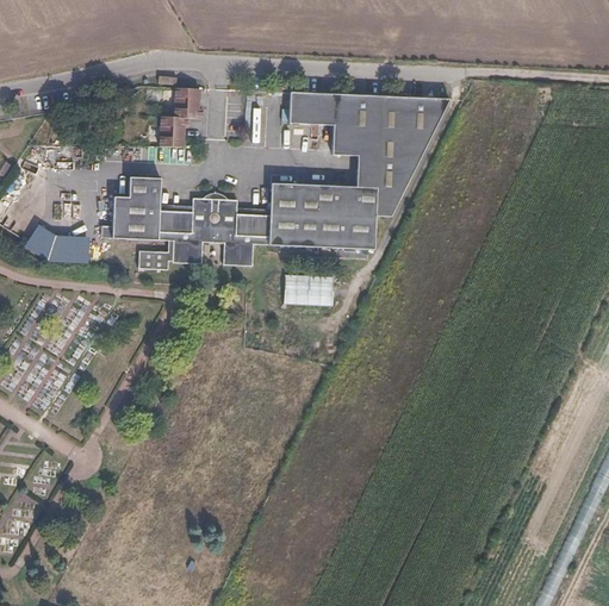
[(197,106),(198,97),(198,86),(175,85),(173,114),(162,114),(160,143),(184,144),(185,124),(190,125),(190,116),(204,117),(204,106),(197,106)]
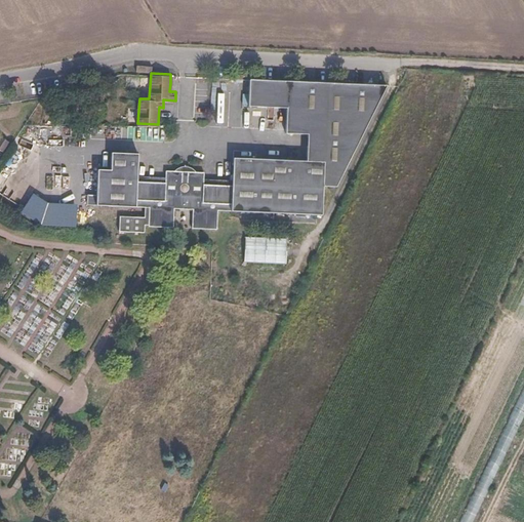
[(246,106),(285,108),(284,133),(306,134),(305,161),(234,157),(232,179),(203,178),(204,171),(195,171),(193,168),(190,166),(186,165),(183,165),(180,166),(178,167),(175,170),(165,170),(165,176),(136,174),(137,152),(111,151),(110,167),(97,167),(96,193),(87,192),(87,202),(149,205),(149,217),(121,216),(119,230),(145,231),(148,224),(173,225),(173,206),(193,207),(192,226),(216,228),(217,208),(322,213),(323,185),(336,186),(386,86),(248,79),(246,106)]
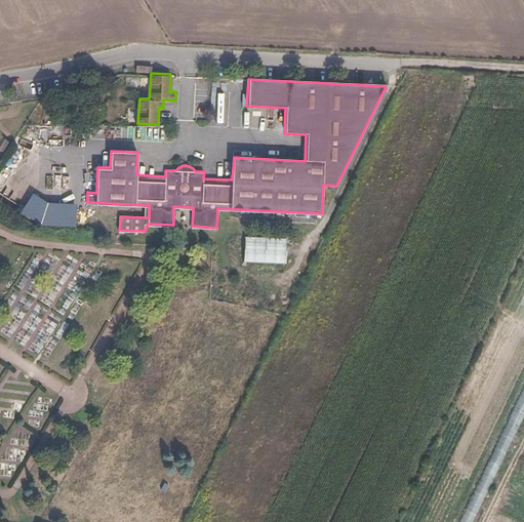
[(33,191),(22,208),(39,223),(78,225),(77,202),(48,201),(33,191)]
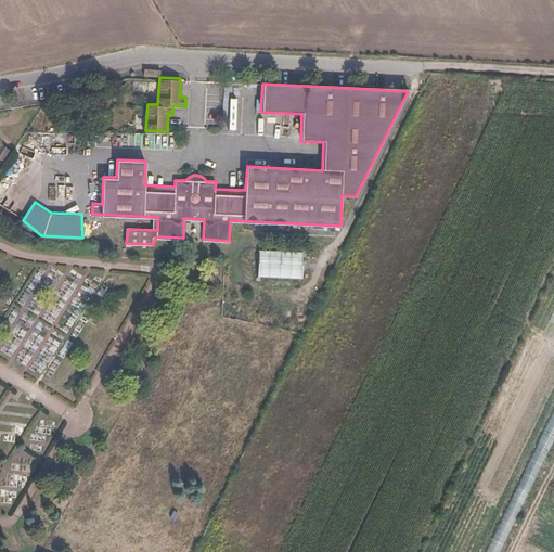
[(306,252),(261,248),(258,273),(303,278),(306,252)]
